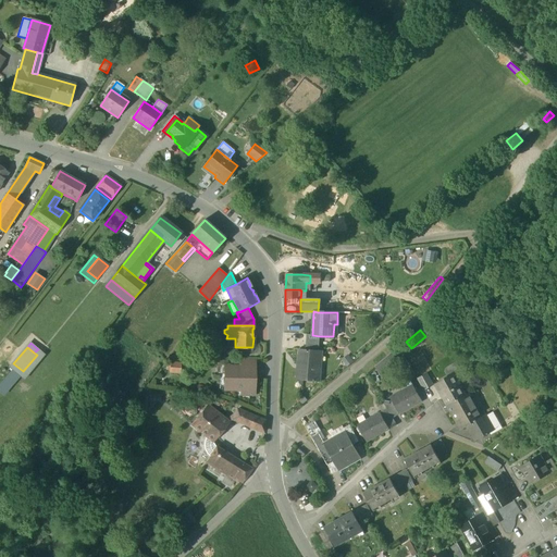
[(45,355),(38,349),(34,353),(37,355),(23,371),(13,363),(10,368),(24,380),(45,355)]
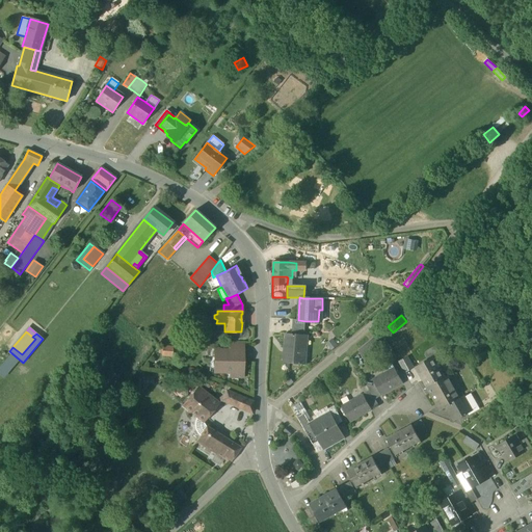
[(286,364),(304,365),(307,348),(303,348),(304,336),(295,335),(292,335),(286,334),(285,348),(288,348),(286,364)]
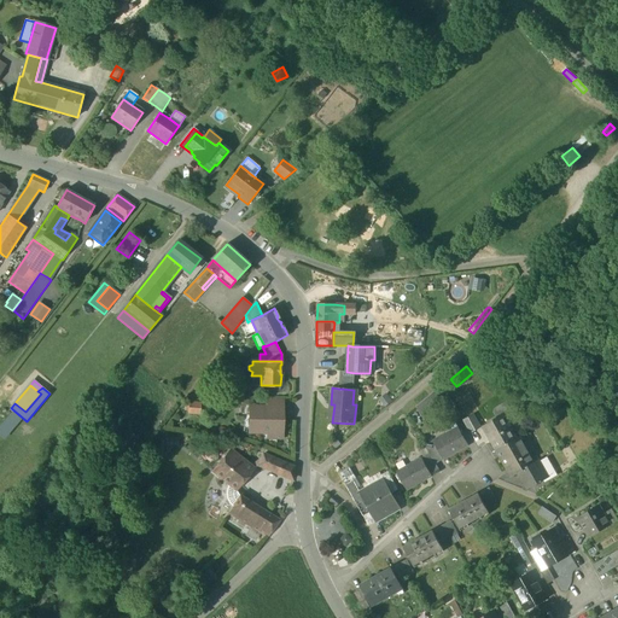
[(417,408),(420,415),(439,401),(435,392),(417,408)]
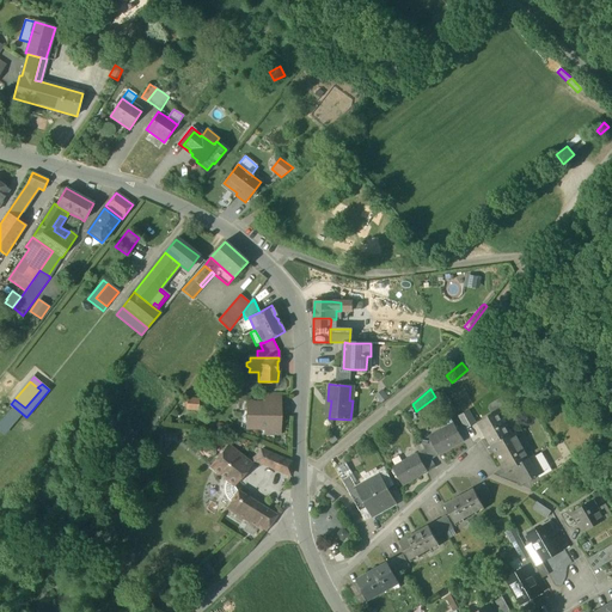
[(383,404),(389,398),(383,390),(375,396),(383,404)]
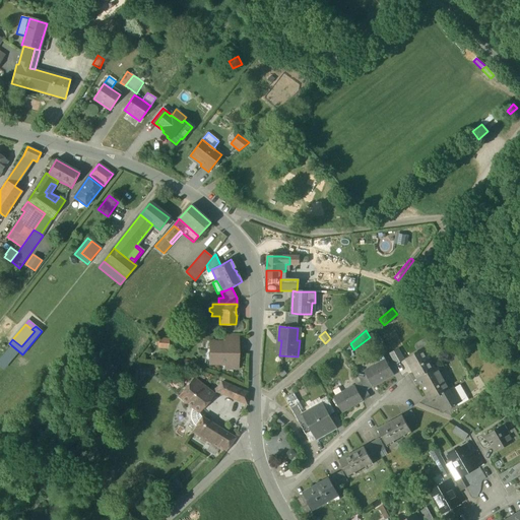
[(236,344),(238,344),(239,335),(226,335),(226,344),(236,344)]
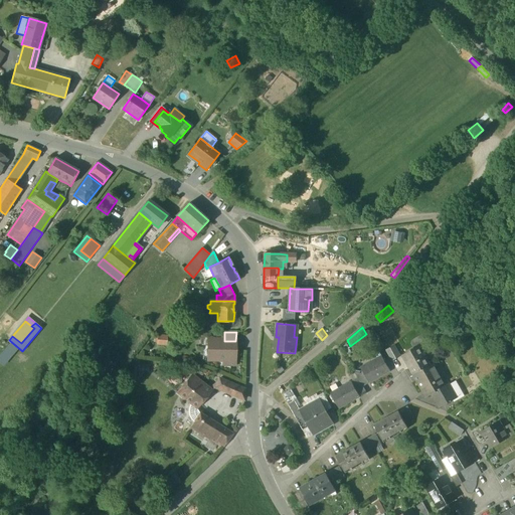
[(418,344),(419,346),(427,341),(421,335),(413,340),(412,341),(411,343),(411,344),(413,347),(418,344)]
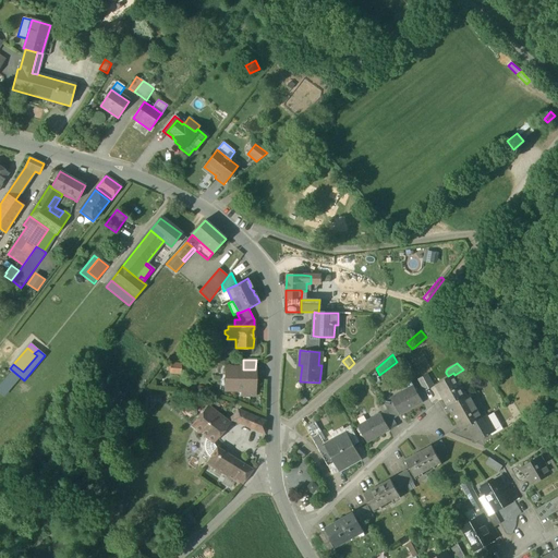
[(171,373),(177,373),(178,365),(171,364),(171,366),(167,366),(167,371),(171,371),(171,373)]
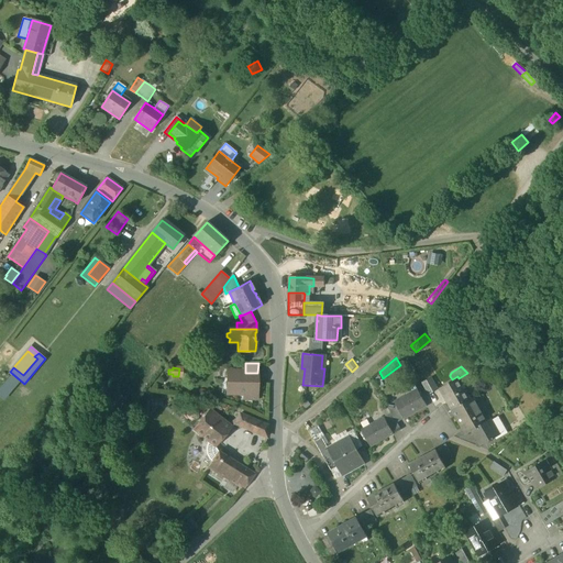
[(244,399),(255,399),(255,373),(245,373),(230,373),(229,393),(244,393),(244,399)]
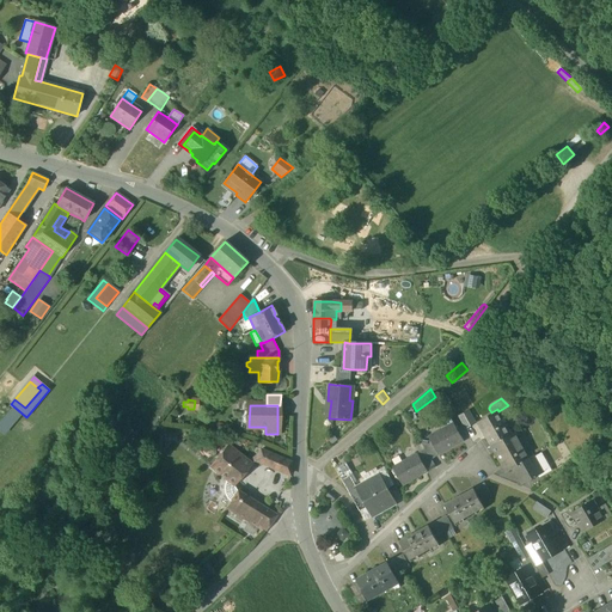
[(478,420),(491,446),(512,434),(499,411),(497,409),(491,412),(478,420)]
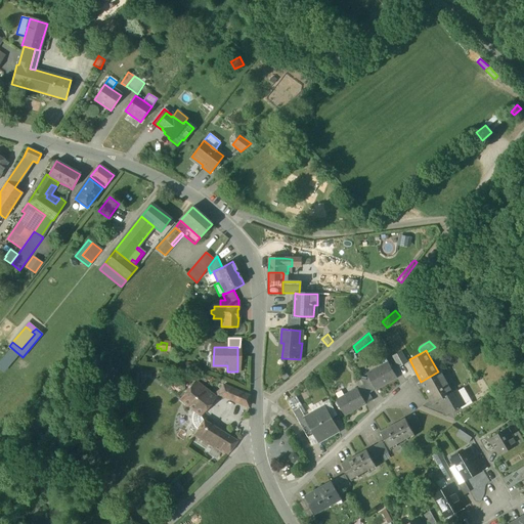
[(395,356),(400,366),(407,362),(402,352),(395,356)]
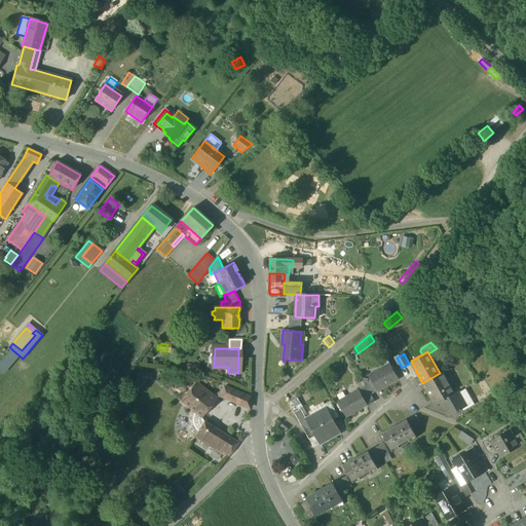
[(368,375),(377,392),(400,380),(389,364),(368,375)]
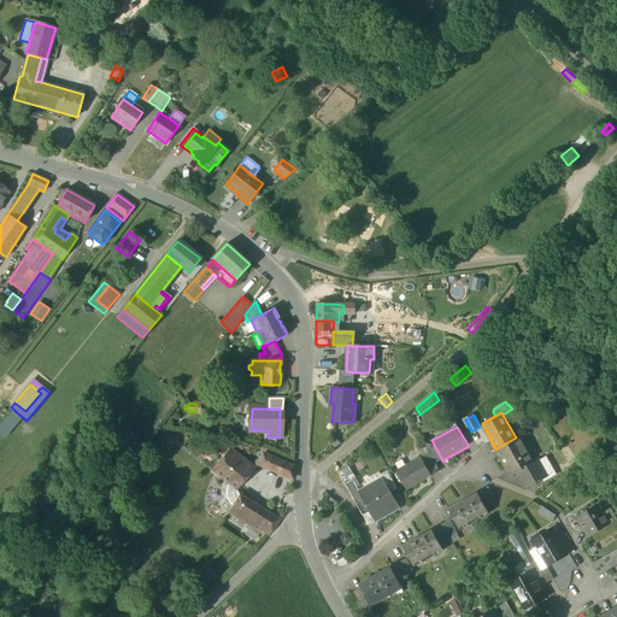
[(511,476),(518,472),(534,463),(519,436),(516,438),(495,450),(511,476)]
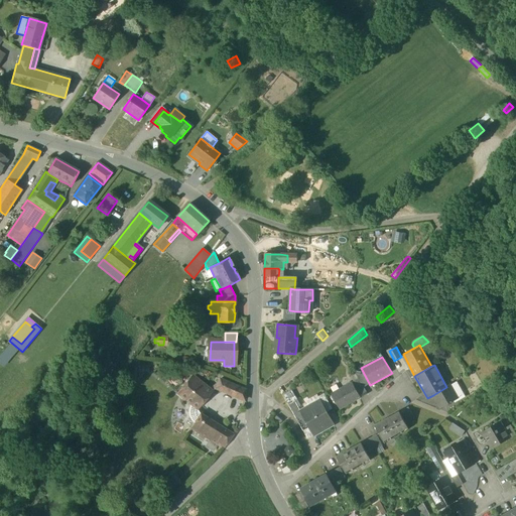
[(361,368),(355,372),(359,378),(364,388),(370,385),(361,368)]
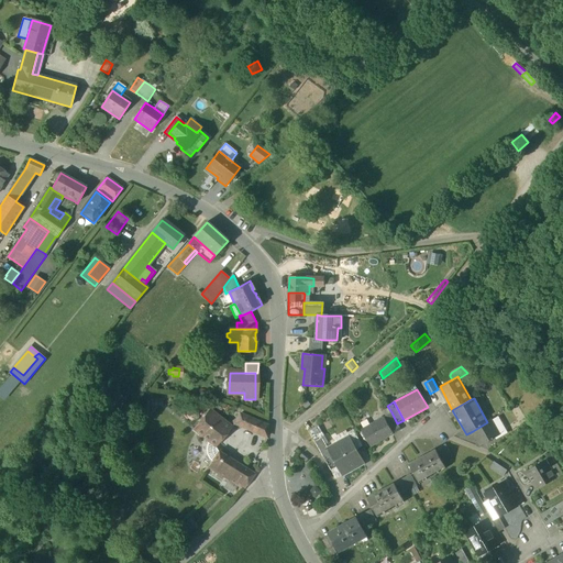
[(194,429),(209,442),(216,446),(232,427),(229,424),(210,409),(194,429)]
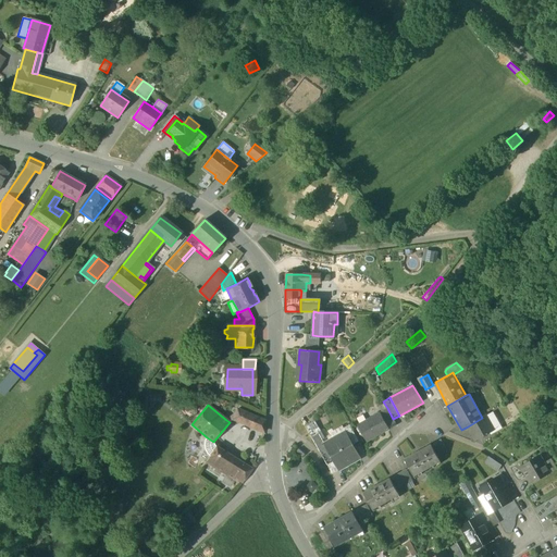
[(393,419),(387,408),(380,412),(390,430),(397,425),(393,419)]
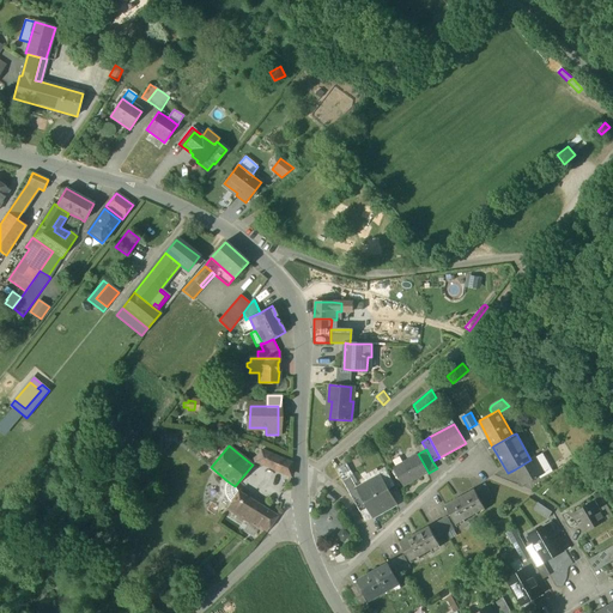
[(261,450),(258,457),(256,462),(290,475),(291,463),(287,462),(289,460),(281,457),(281,460),(261,450)]
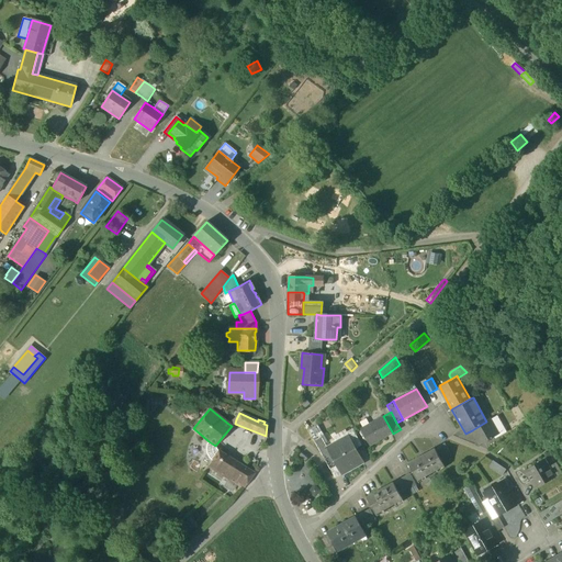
[(360,429),(370,447),(393,434),(383,416),(360,429)]
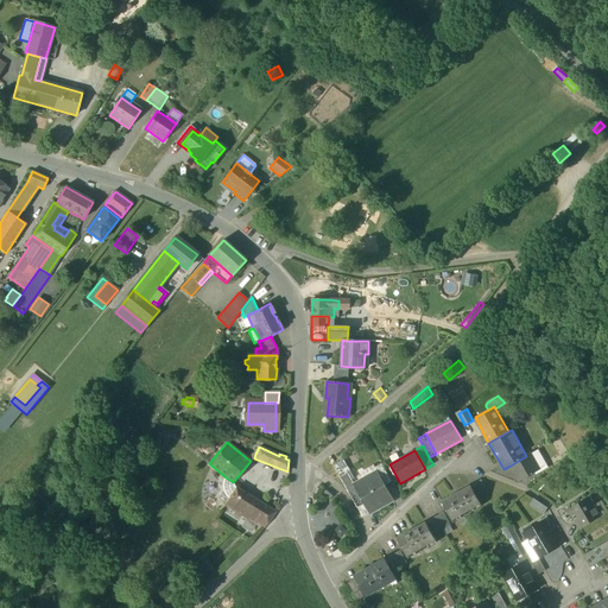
[(538,450),(530,454),(539,469),(534,472),(536,475),(549,468),(538,450)]
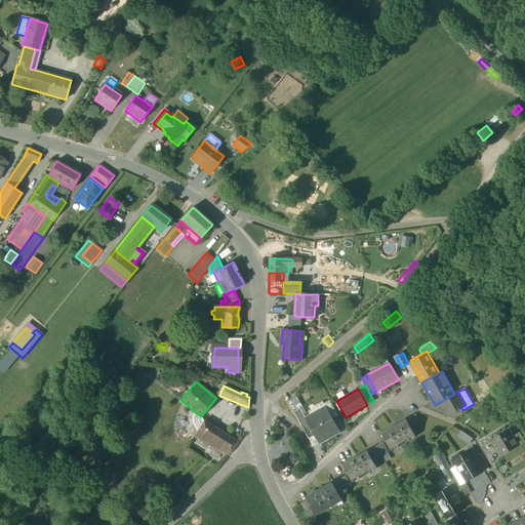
[(457,392),(454,394),(441,402),(448,415),(461,407),(466,405),(457,392)]
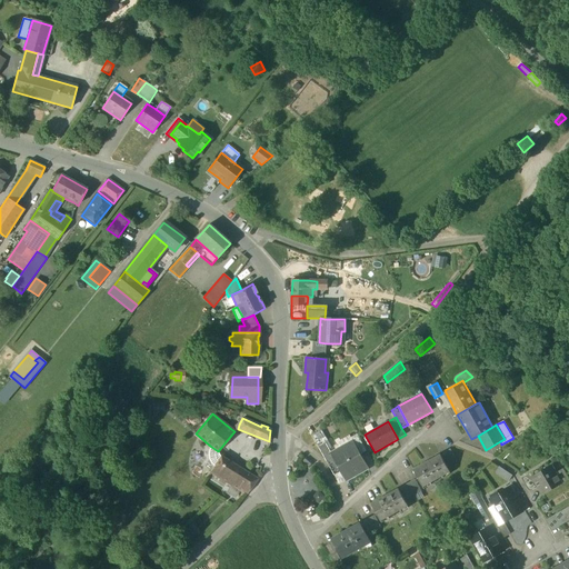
[(312,436),(316,442),(326,437),(322,431),(312,436)]
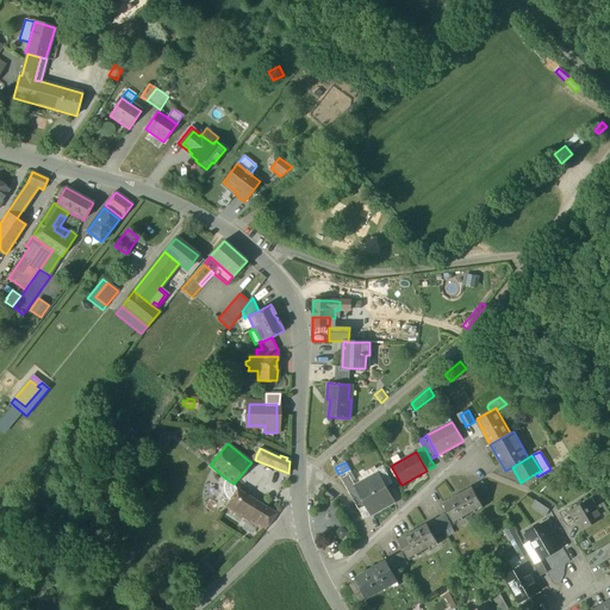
[(361,484),(379,473),(385,470),(383,466),(377,470),(375,466),(365,472),(366,474),(359,478),(358,478),(361,484)]
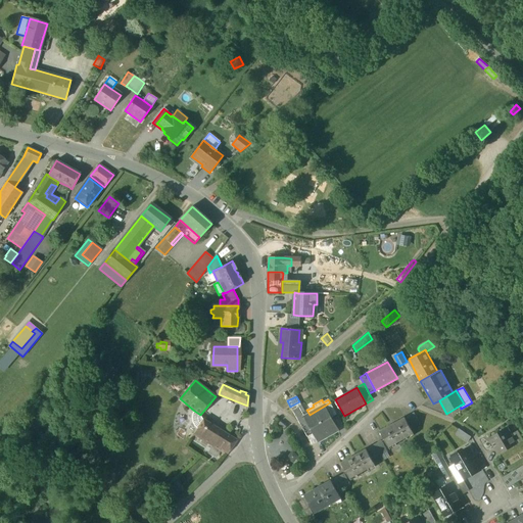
[(294,413),(300,409),(298,407),(301,405),(299,401),(290,407),(294,413)]
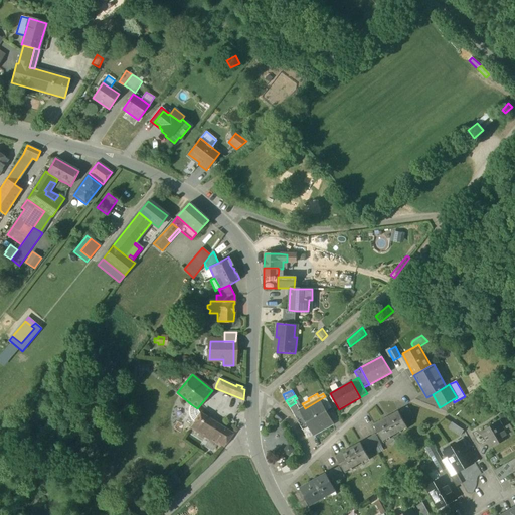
[(300,410),(305,408),(302,403),(303,403),(300,396),(297,398),(294,400),(296,402),(300,410)]
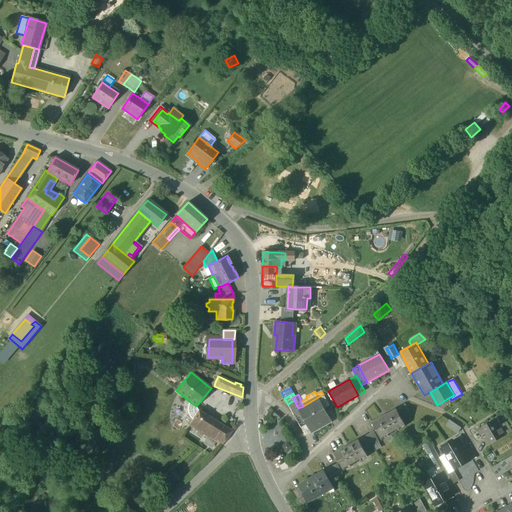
[(330,406),(323,394),(318,397),(325,408),(330,406)]
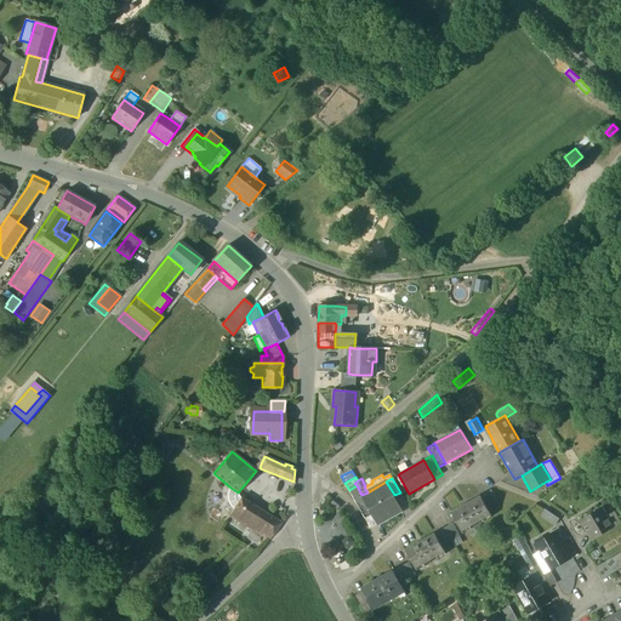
[(369,508),(379,524),(403,511),(394,495),(386,482),(368,493),(362,495),(369,508)]
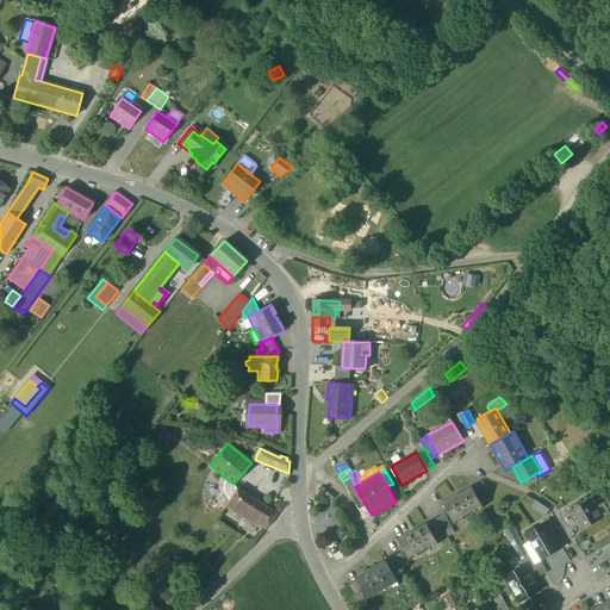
[(343,481),(355,504),(362,499),(355,486),(350,477),(343,481)]
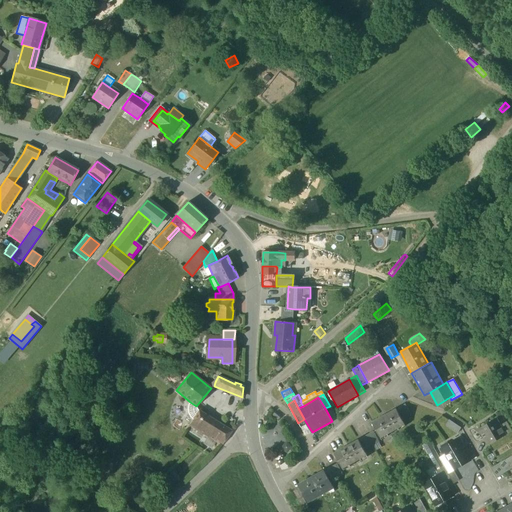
[(190,417),(193,420),(199,411),(196,406),(190,402),(188,406),(187,410),(188,414),(190,417)]
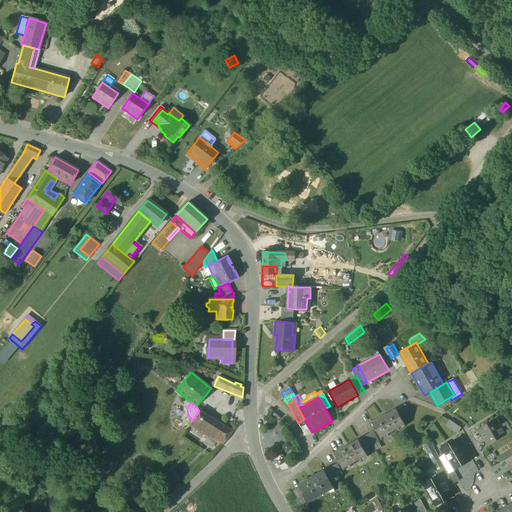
[(401,408),(406,417),(412,414),(407,405),(401,408)]
